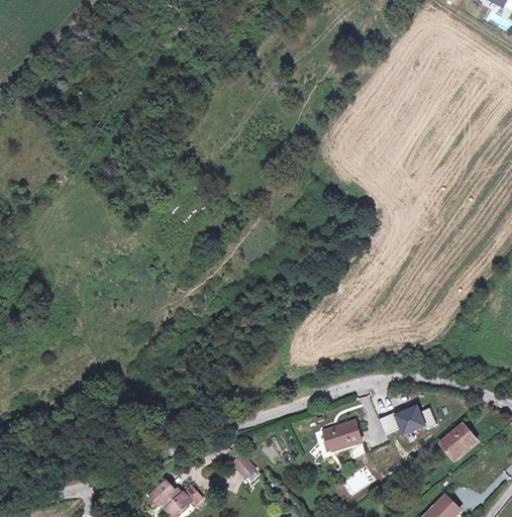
[(417,403),(395,411),(394,409),(378,415),(385,430),(400,424),(403,431),(424,423),(425,425),(436,421),(429,404),(419,408),(417,403)]
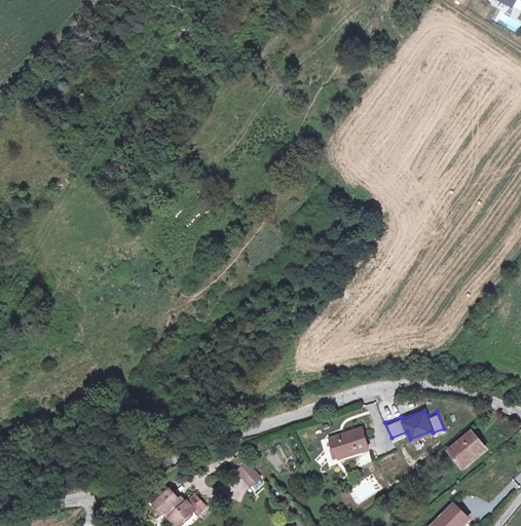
[(368,444),(361,423),(328,435),(330,443),(333,442),(338,454),(368,444)]
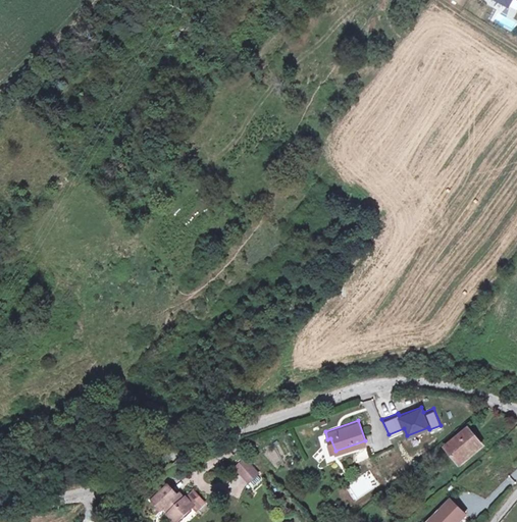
[(476,446),(463,428),(438,448),(454,465),(476,446)]
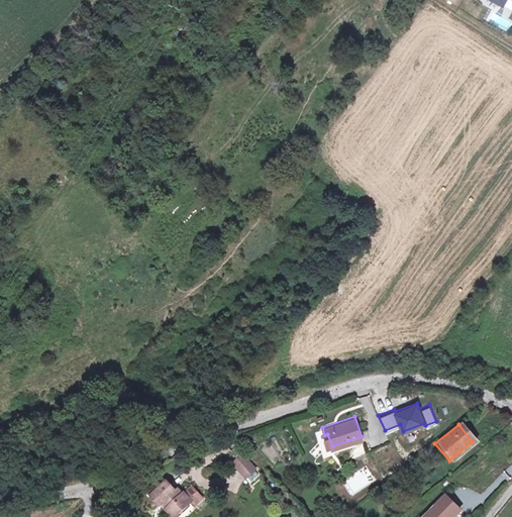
[(321,436),(325,448),(332,446),(327,434),(324,435),(321,436)]
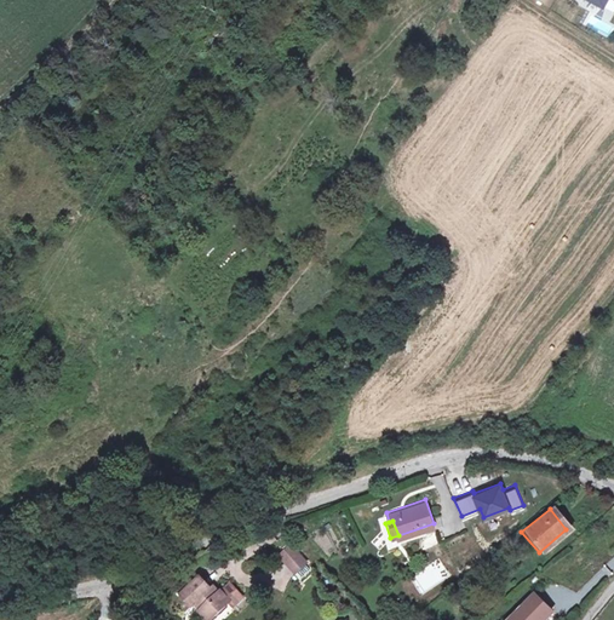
[(322,532),(313,535),(321,556),(330,552),(322,532)]
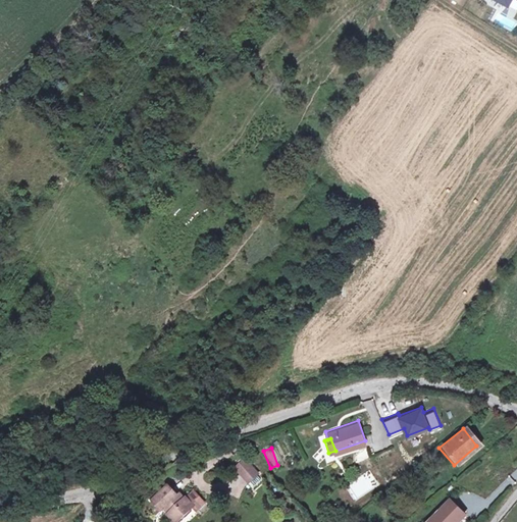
[(248,454),(239,461),(252,476),(261,468),(248,454)]
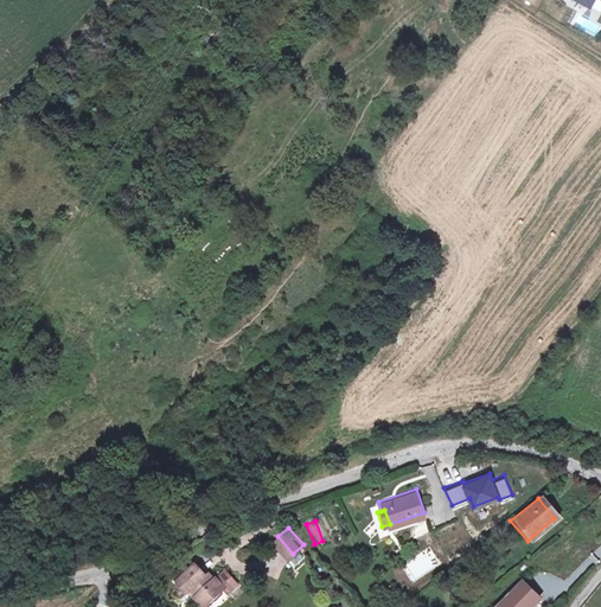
[(187,567),(174,580),(186,592),(190,588),(196,594),(194,596),(204,606),(224,586),(215,576),(212,579),(205,570),(203,572),(193,561),(187,567)]
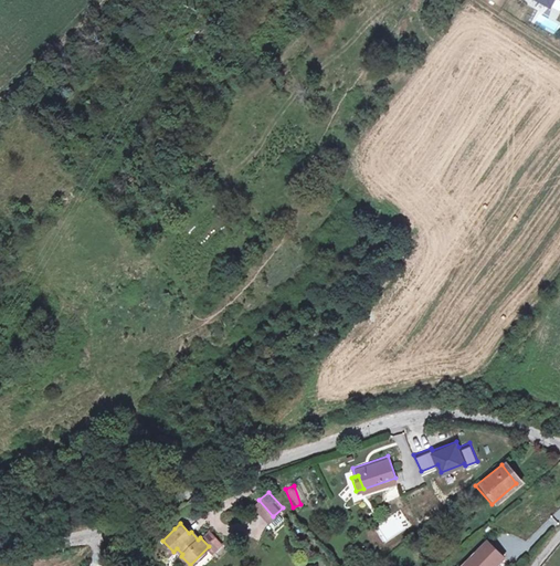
[(170,525),(158,536),(162,541),(175,528),(170,525)]
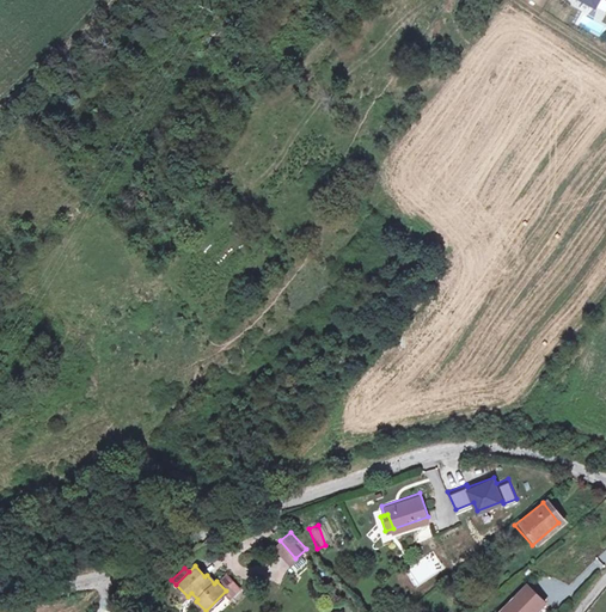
[(225,574),(216,581),(226,591),(232,597),(239,589),(225,574)]
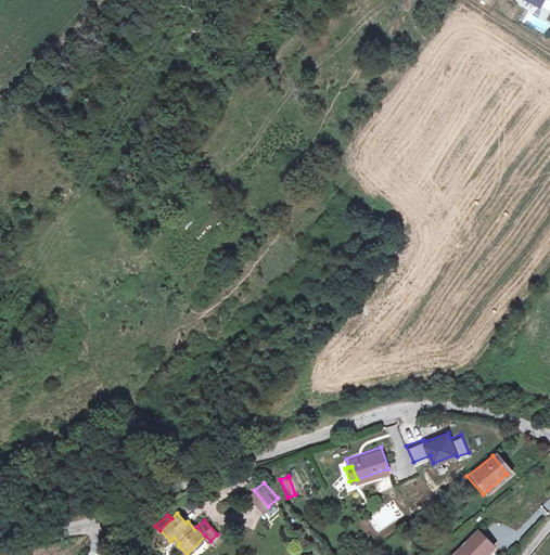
[(476,529),(452,554),(483,554),(493,545),(476,529)]
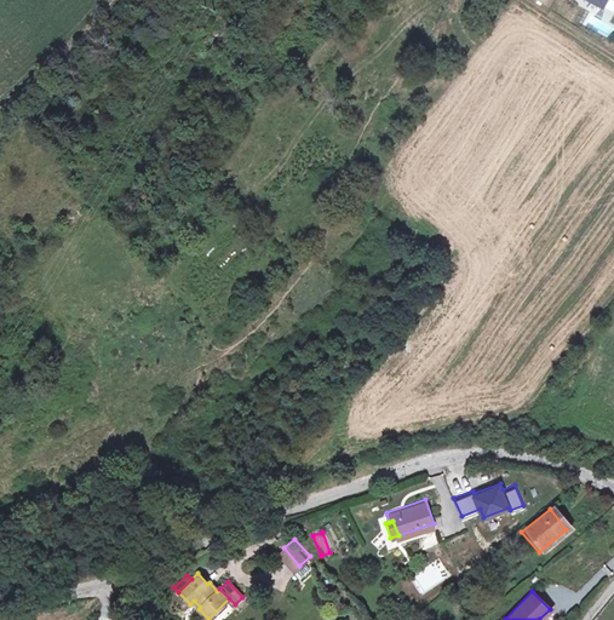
All buildings are outlined.
